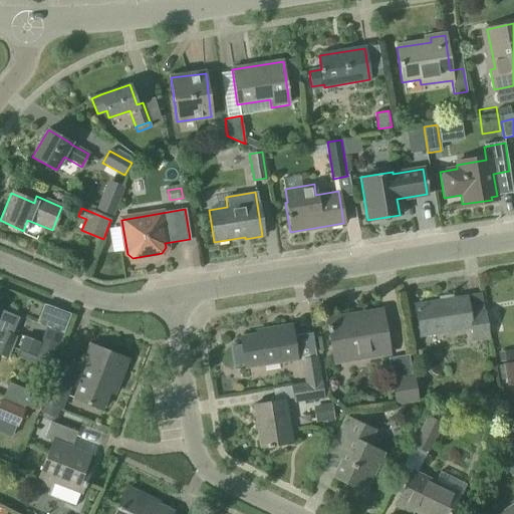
[(472,341),(488,339),(484,311),(469,313),(467,297),(414,305),(418,337),(470,329),(472,341)]
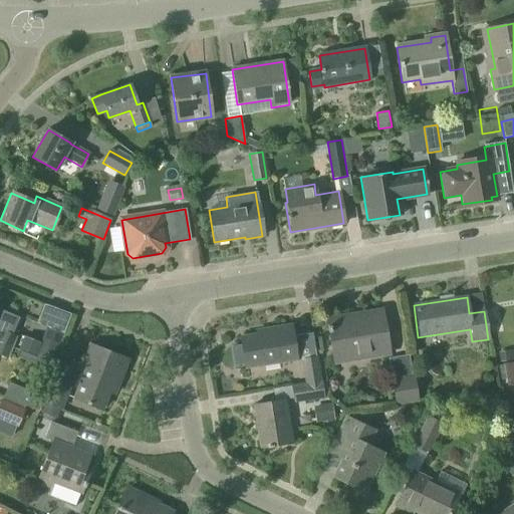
[(12,333),(18,318),(0,310),(0,342),(10,347),(15,335),(12,333)]
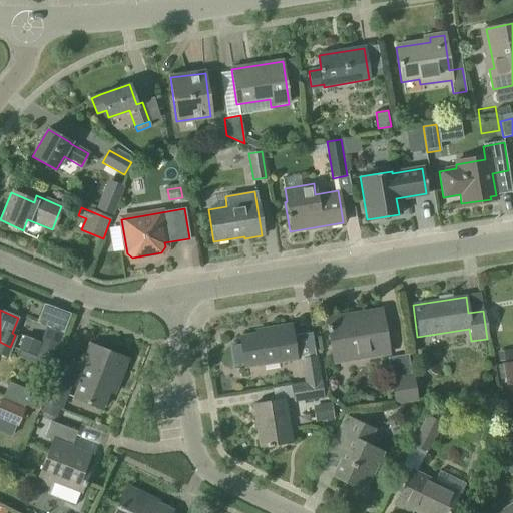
[(326,319),(333,362),(386,354),(380,315),(360,318),(360,322),(351,323),(350,316),(326,319)]
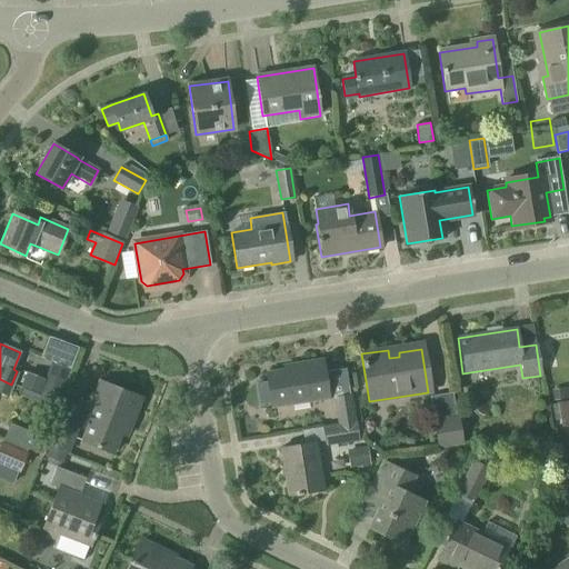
[(256,386),(259,405),(269,402),(270,407),(327,398),(321,360),(298,365),(299,369),(265,375),(267,383),(256,386)]
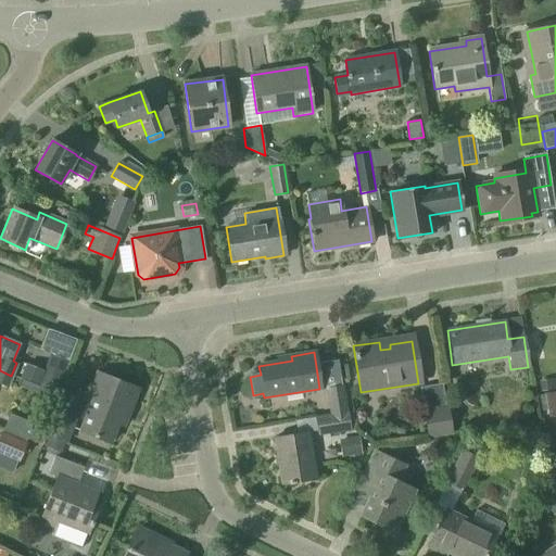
[(40,382),(39,387),(55,394),(58,389),(66,366),(67,363),(51,356),(43,374),(40,382)]
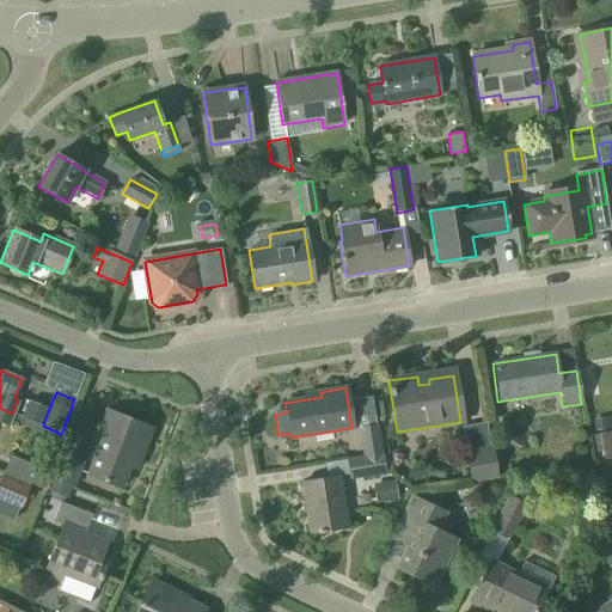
[(0,408),(0,422),(7,426),(12,414),(0,408)]
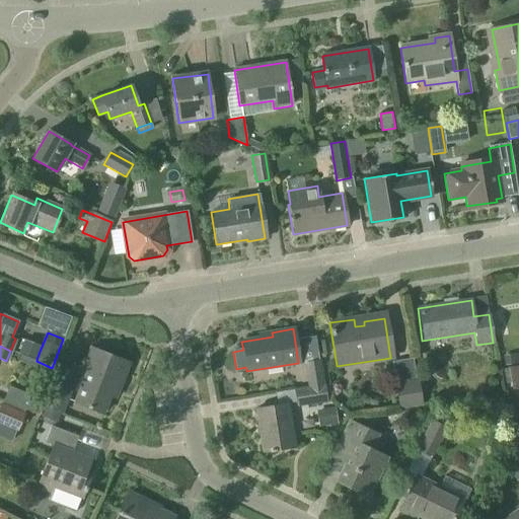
[(74,401),(102,413),(113,387),(118,389),(128,364),(89,349),(81,370),(85,372),(74,401)]
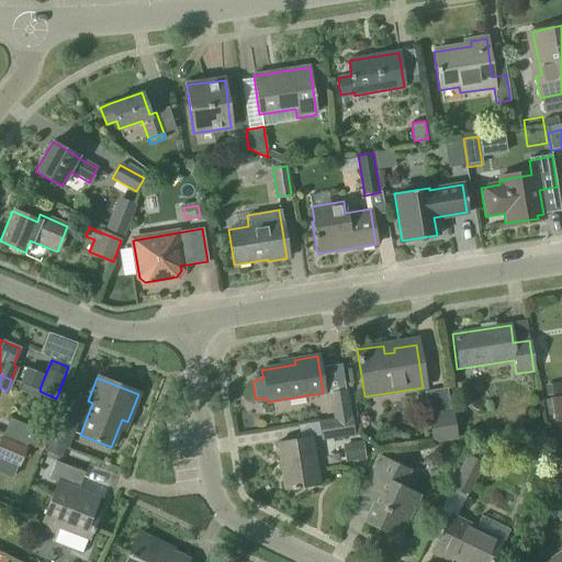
[(329,395),(333,419),(353,416),(349,392),(329,395)]
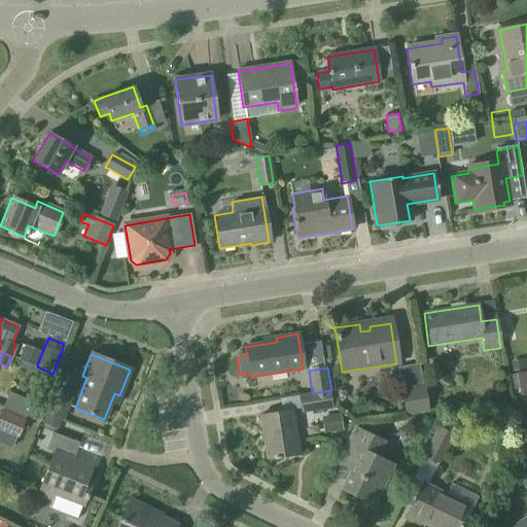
[(526,372),(516,374),(519,395),(526,393),(526,372)]
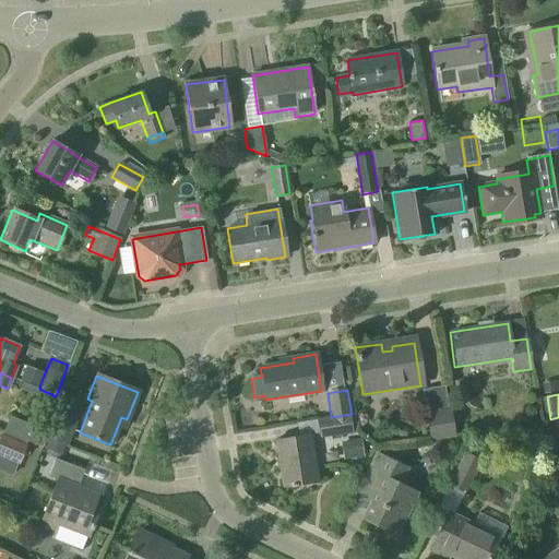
[(397,400),(399,419),(420,417),(418,397),(397,400)]
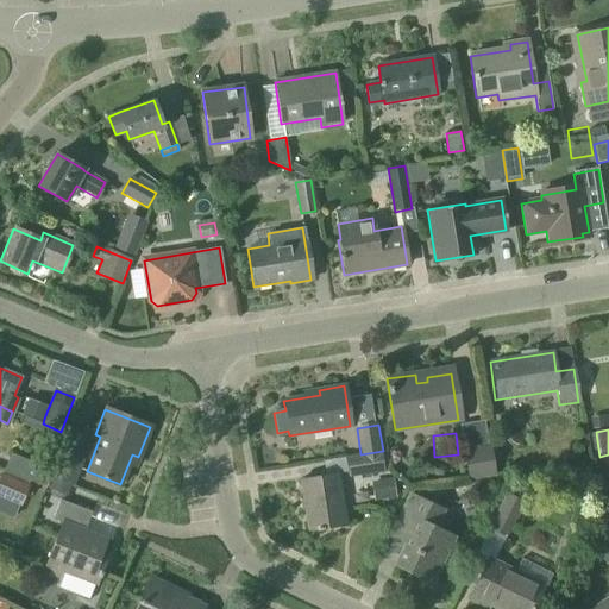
[(487,447),(465,451),(470,481),(491,477),(487,447)]
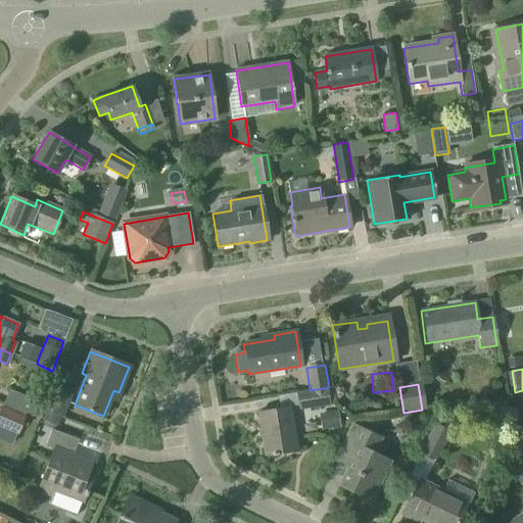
[(332,405),(329,387),(310,390),(297,392),(300,410),(332,405)]
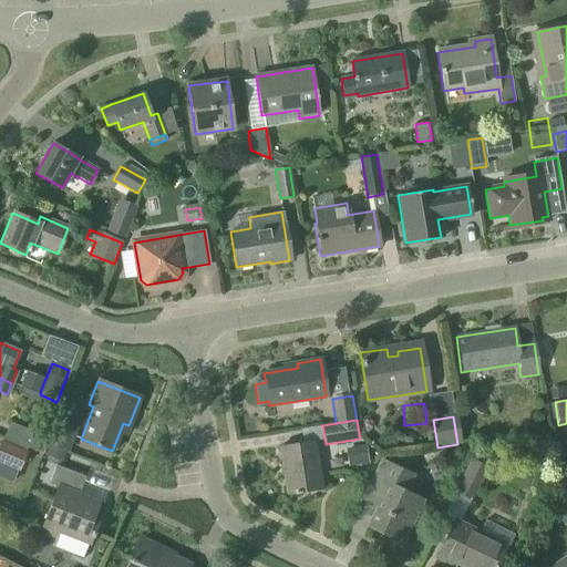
[(49,444),(69,452),(76,430),(58,422),(49,444)]
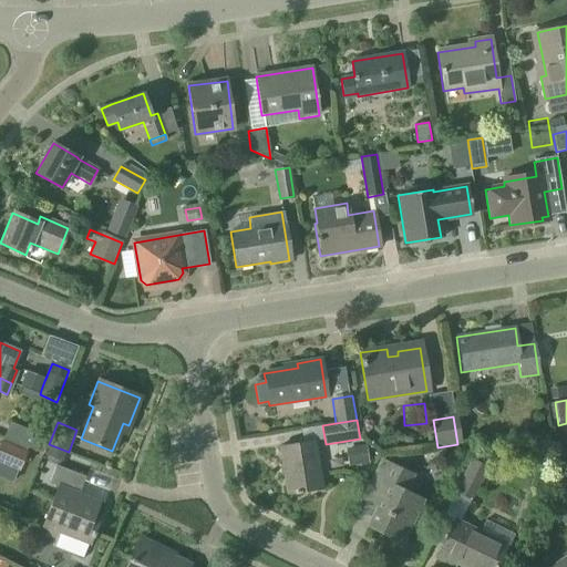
[(3,439),(35,452),(42,436),(9,423),(3,439)]
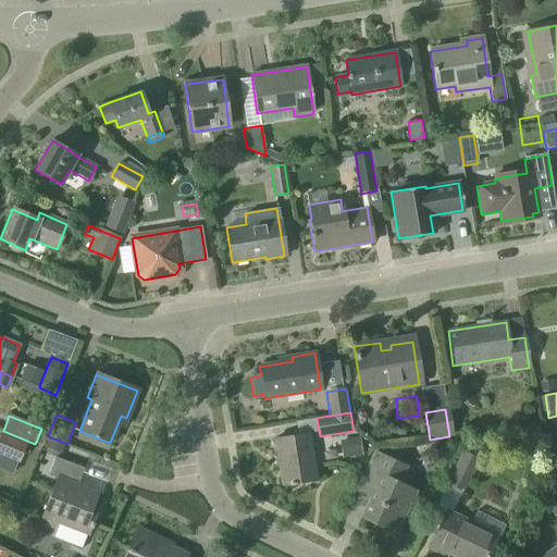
[(274,438),(281,485),(316,481),(308,433),(274,438)]
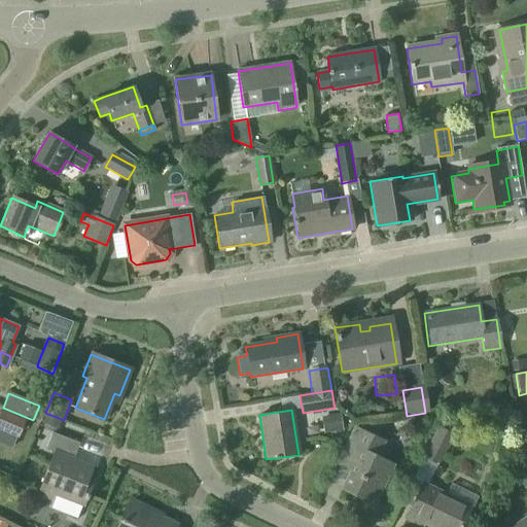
[(1,412),(0,414),(0,428),(20,436),(26,422),(1,412)]
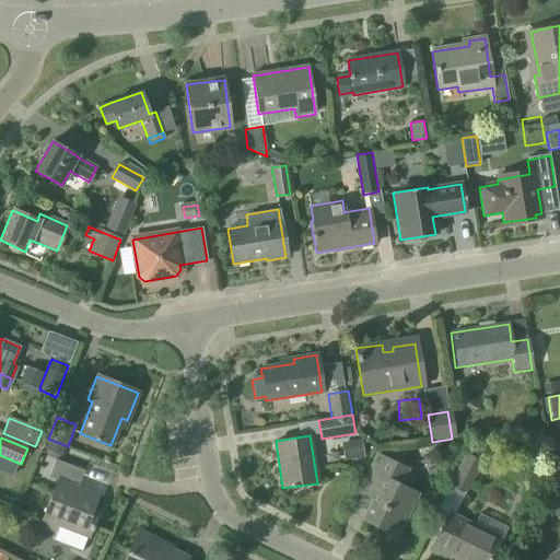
[(343,445),(347,462),(365,458),(363,442),(343,445)]
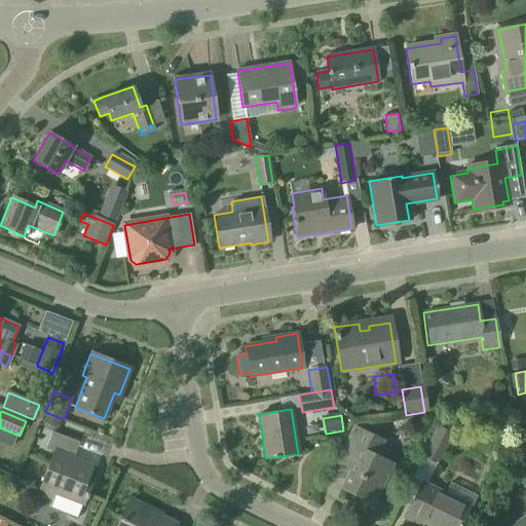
[(381,426),(393,425),(391,417),(380,419),(381,426)]
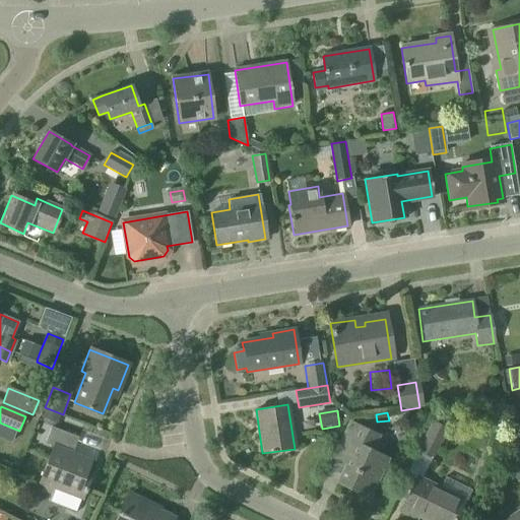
[(333,456),(347,463),(338,482),(351,489),(353,484),(370,493),(384,463),(368,455),(377,436),(349,423),(333,456)]
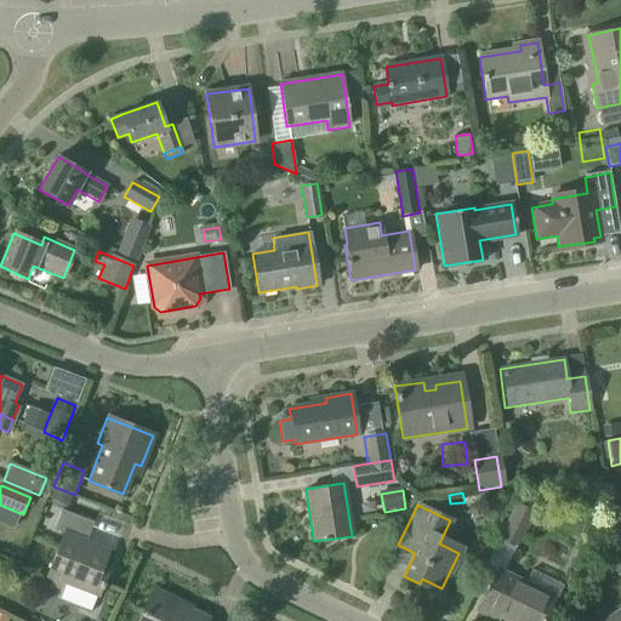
[(530,517),(513,508),(497,539),(514,547),(530,517)]
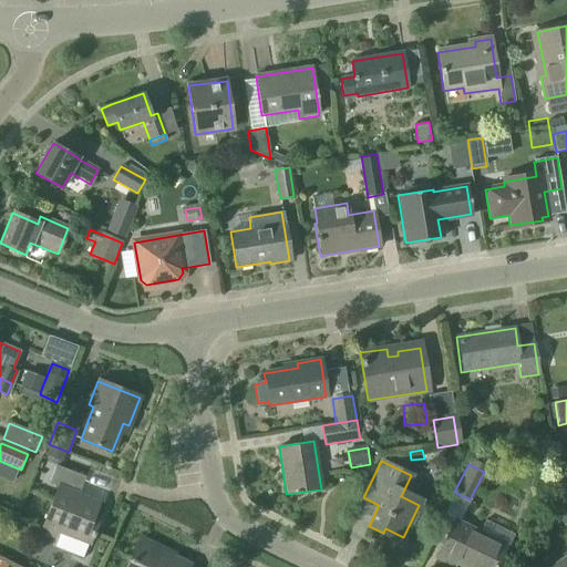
[(40,532),(55,538),(52,547),(82,559),(88,545),(89,545),(99,518),(93,516),(99,502),(78,493),(84,476),(55,465),(49,483),(58,486),(40,532)]
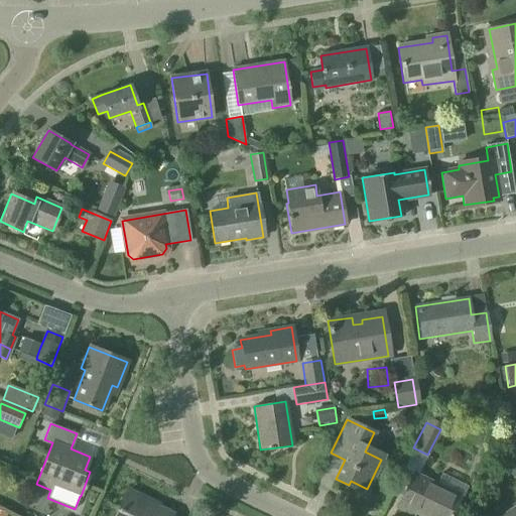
[(505,465),(514,477),(515,475),(515,450),(506,458),(509,463),(505,465)]
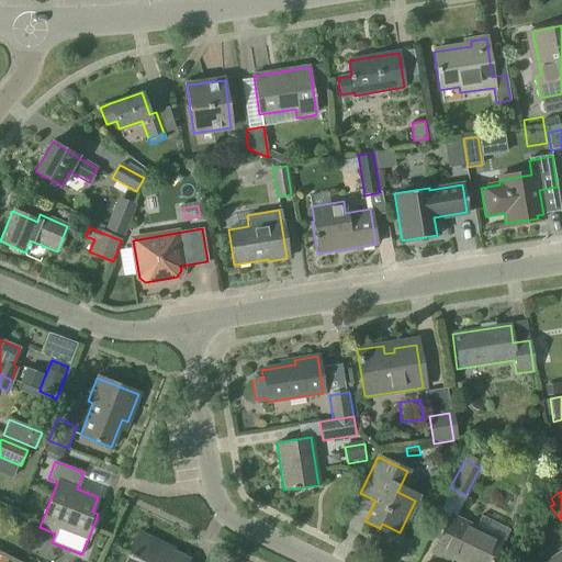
[(431,553),(448,561),(451,561),(453,558),(461,561),(490,561),(501,541),(450,517),(431,553)]
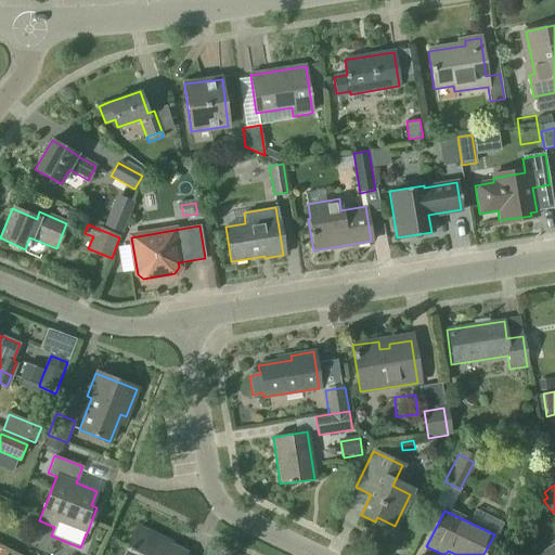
[(124,554),(182,554),(184,553),(154,538),(155,536),(138,527),(124,554)]
